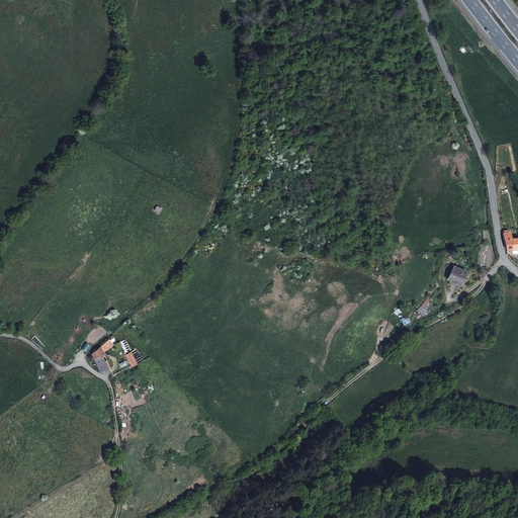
[(502,233),(506,250),(517,249),(517,243),(517,239),(510,239),(510,232),(502,233)]
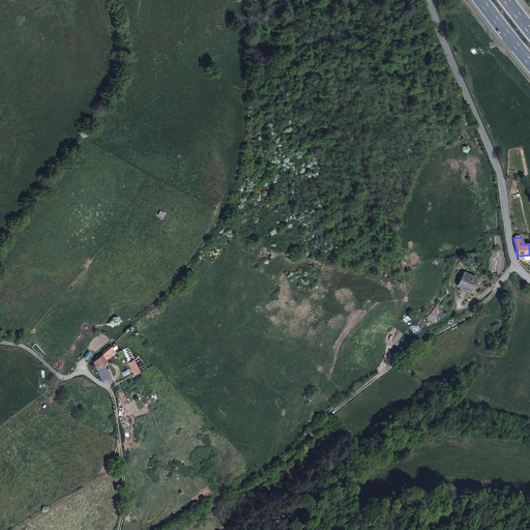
[(475,277),(464,272),(458,286),(469,291),(475,277)]
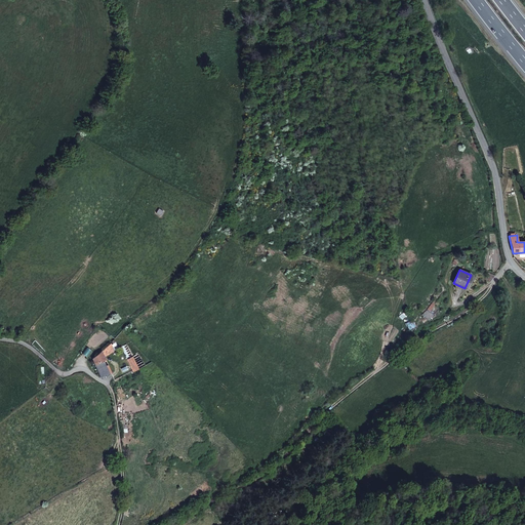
[(495,276),(489,273),(484,279),(490,282),(495,276)]
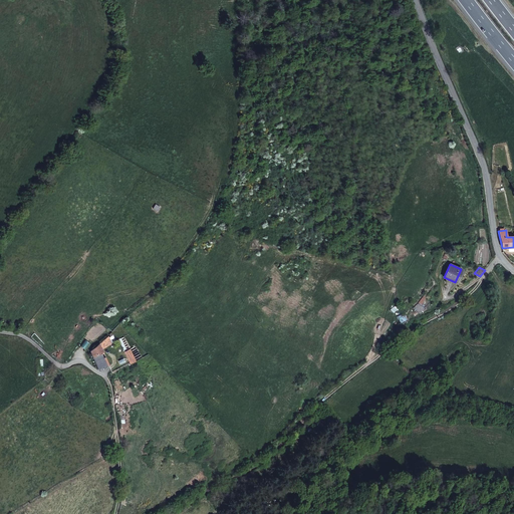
[(419,303),(413,308),(418,313),(421,311),(424,309),(421,305),(419,303)]
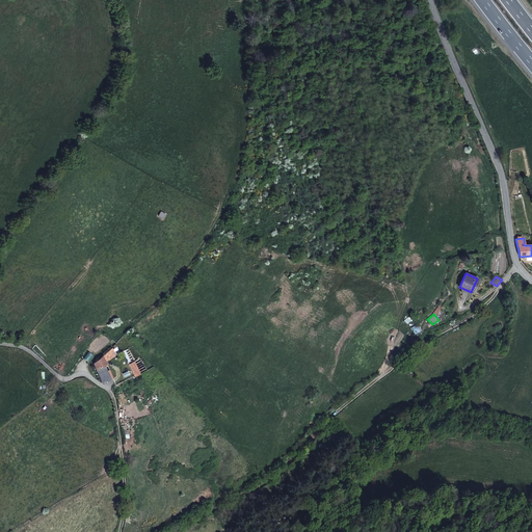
[(421,331),(419,324),(411,327),(414,335),(421,331)]
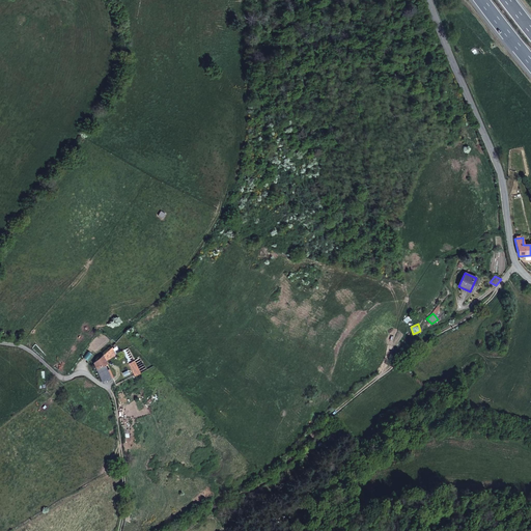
[(92,363),(102,383),(111,379),(105,365),(107,364),(106,361),(115,355),(111,347),(103,356),(92,363)]
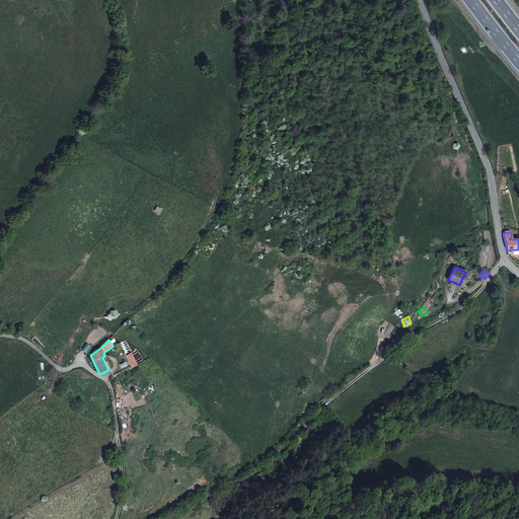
[(131,353),(126,356),(132,368),(137,365),(131,353)]
